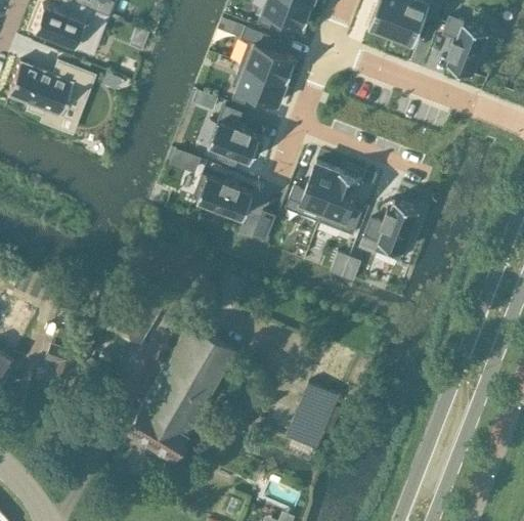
[(73,0),(73,2),(106,14),(107,15),(114,0),(112,0),(73,0)]
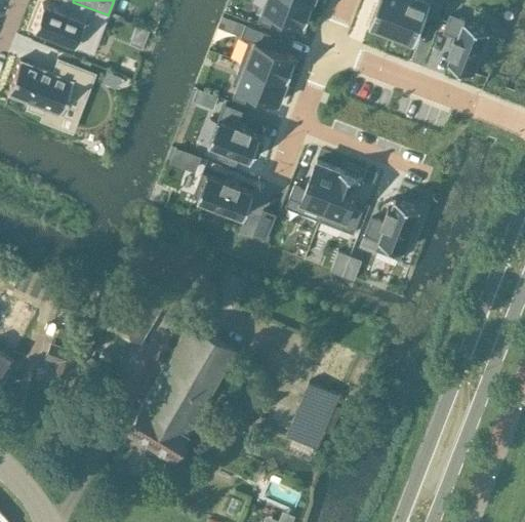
[(301,0),(266,0),(257,23),(271,28),(275,15),(305,27),(313,4),(301,0)]
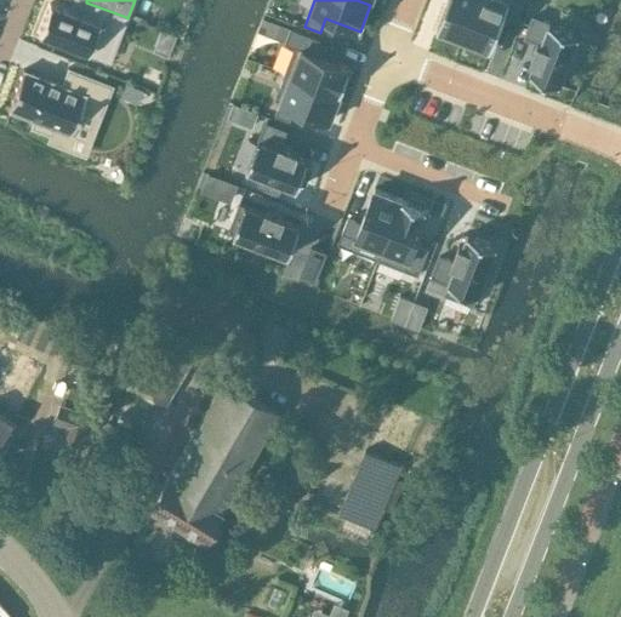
[(448,0),(437,32),(463,41),(479,0),(448,0)]
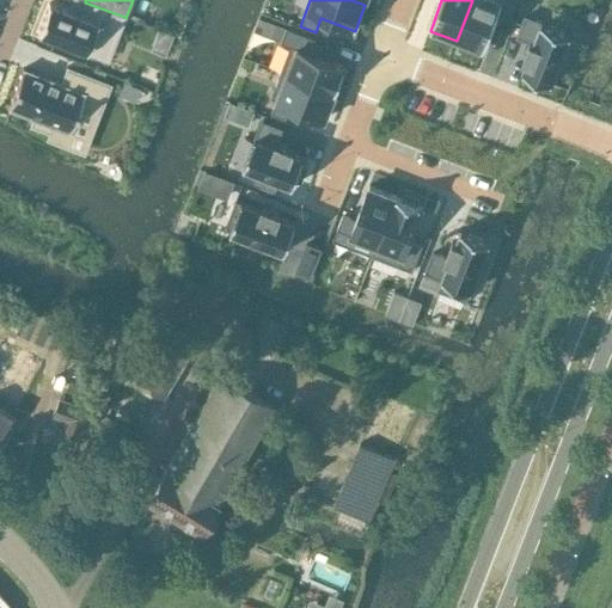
[(472,0),(457,41),(483,51),(497,17),(510,22),(515,7),(496,0),(472,0)]
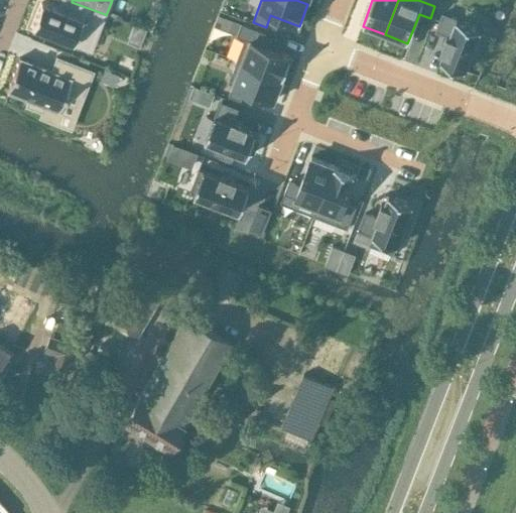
[(96,28),(99,29),(105,14),(72,2),(67,15),(53,9),(40,4),(30,29),(87,50),(96,28)]
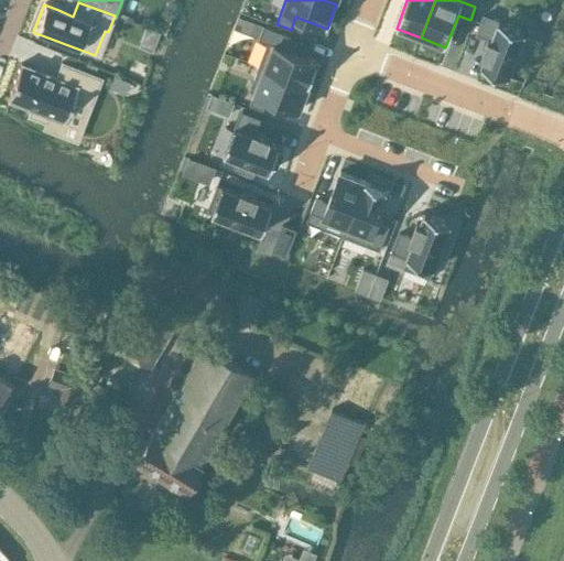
[(484,17),(477,35),(488,40),(483,56),(486,57),(481,68),(508,78),(513,65),(518,67),(524,49),(521,47),(525,34),(484,17)]
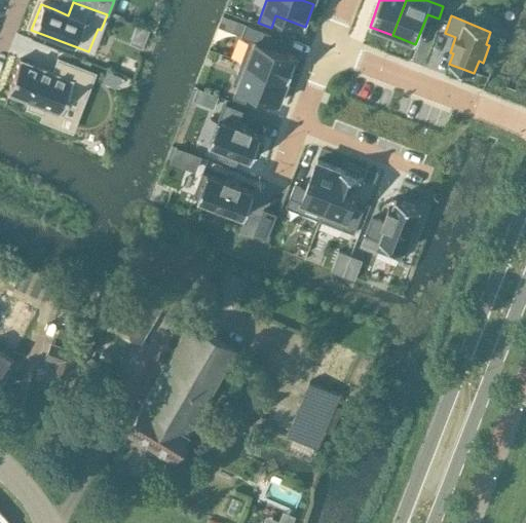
[(247,26),(241,38),(251,42),(241,63),(289,81),(297,59),(267,47),(272,35),(247,26)]
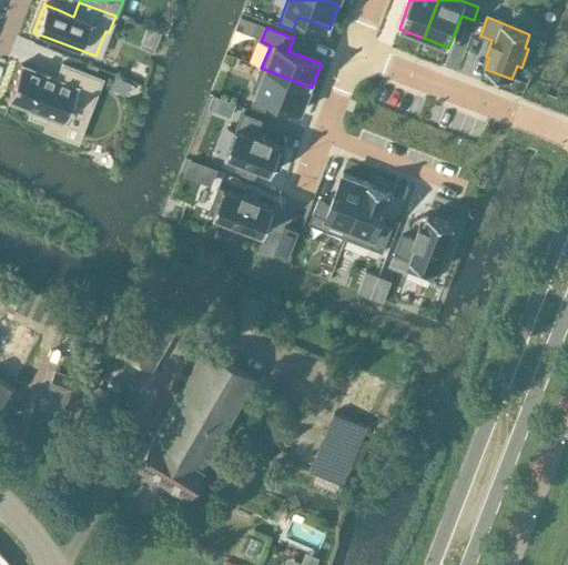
[(20,66),(7,101),(31,111),(28,118),(44,124),(48,118),(63,124),(73,100),(91,108),(102,80),(61,64),(56,79),(20,66)]
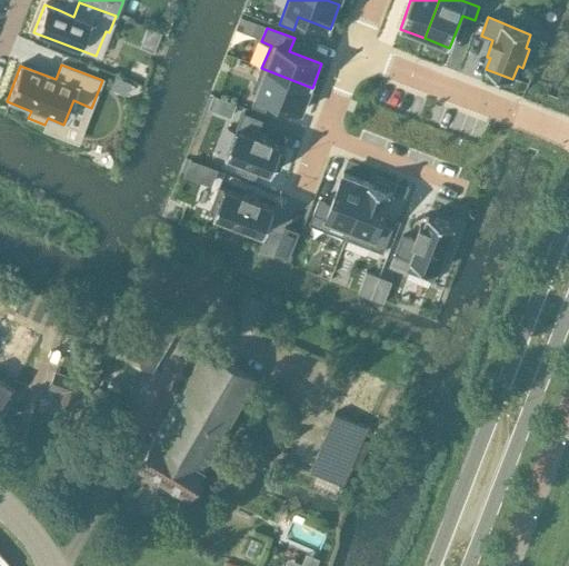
[(261,68),(252,92),(257,95),(252,107),(266,112),(270,100),(302,112),(312,88),(261,68)]
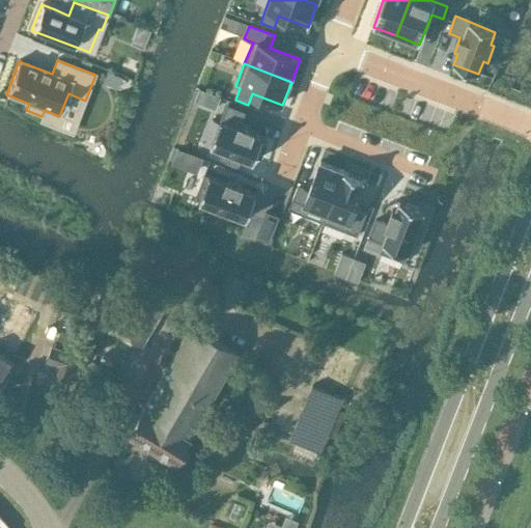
[(227,107),(212,146),(224,151),(221,160),(239,166),(242,159),(254,163),(256,158),(260,160),(267,145),(261,144),(263,138),(253,135),(255,131),(240,126),(245,114),(227,107)]
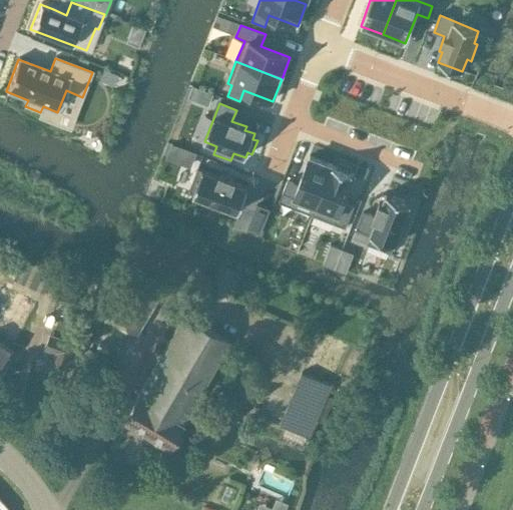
[(288,182),(279,203),(313,216),(332,166),(310,157),(299,186),(288,182)]
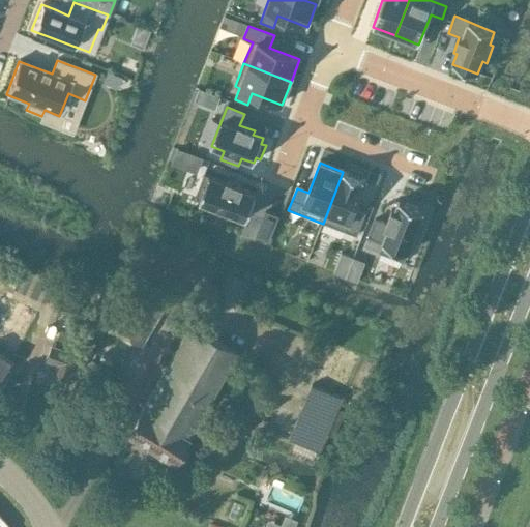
[(343,172),(323,224),(357,237),(366,213),(354,209),(365,180),(361,179),(362,174),(351,170),(349,174),(343,172)]
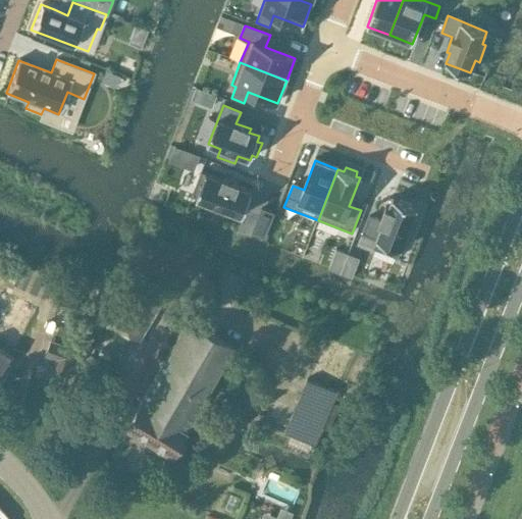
[(202,172),(192,197),(209,204),(208,207),(224,214),(226,210),(243,216),(253,192),(238,187),(239,184),(224,177),(223,180),(202,172)]
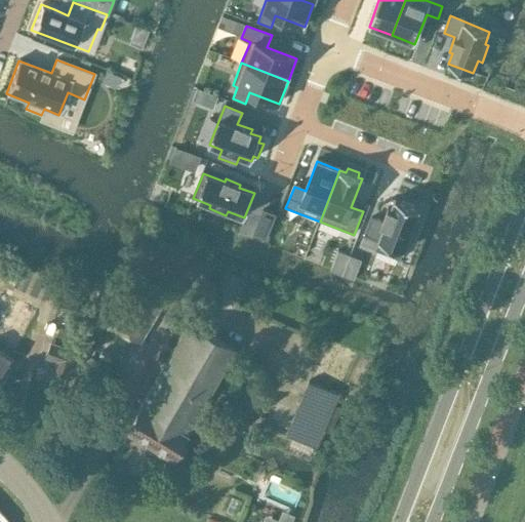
[(371,218),(365,236),(379,241),(375,250),(400,261),(409,238),(412,240),(419,223),(415,222),(420,209),(396,200),(392,210),(388,208),(382,223),(371,218)]
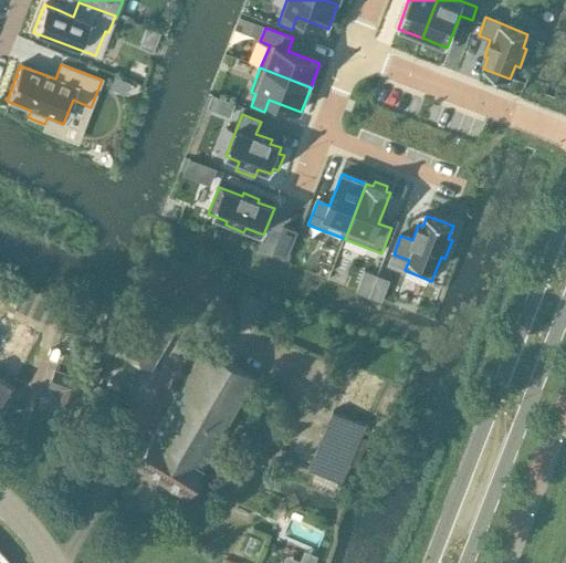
[(171,331),(142,313),(118,351),(149,369),(171,331)]
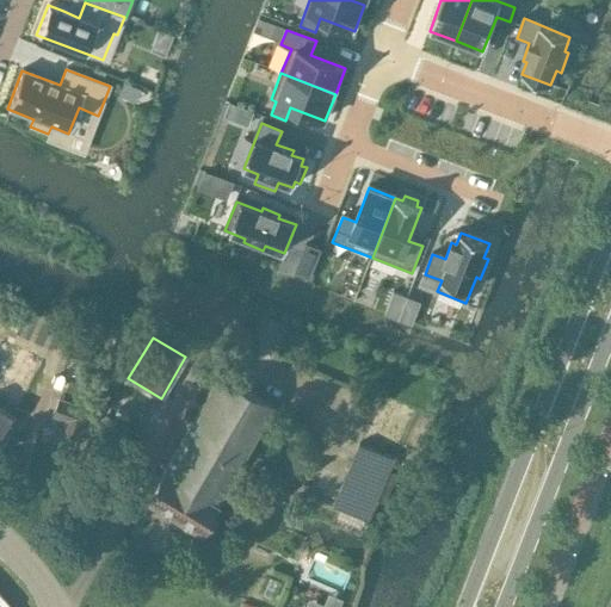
[(42,358),(7,340),(0,353),(0,401),(16,409),(42,358)]
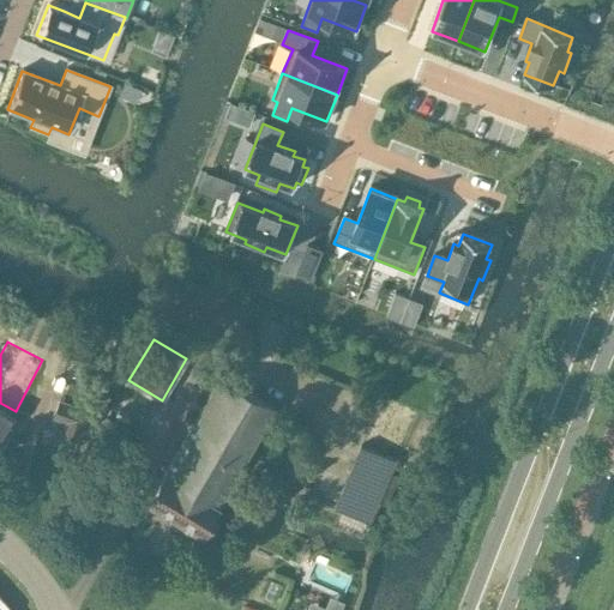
[(148,503),(149,505),(200,535),(274,409),(221,379),(148,503)]
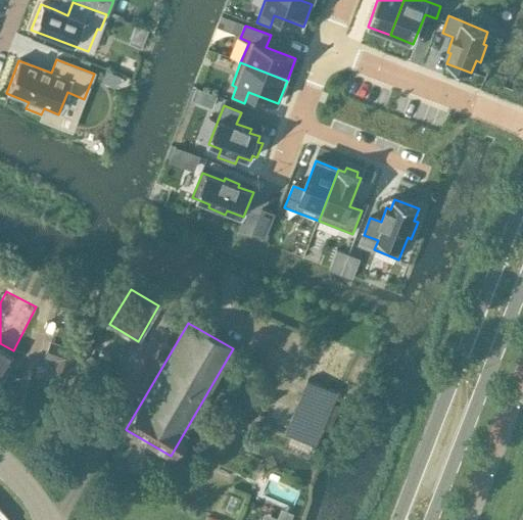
[(51,373),(66,378),(76,352),(50,344),(44,360),(54,363),(51,373)]
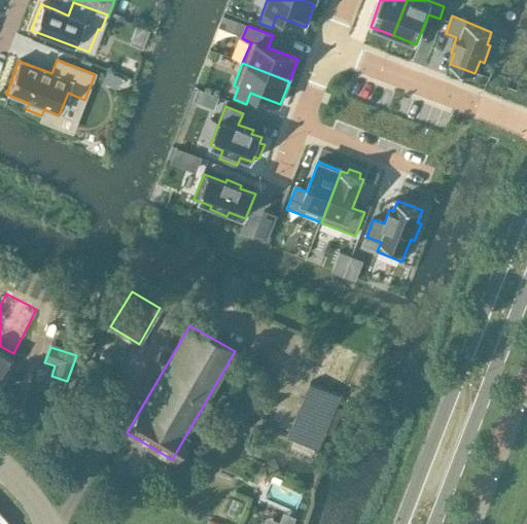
[(0,387),(14,360),(0,352),(0,387)]
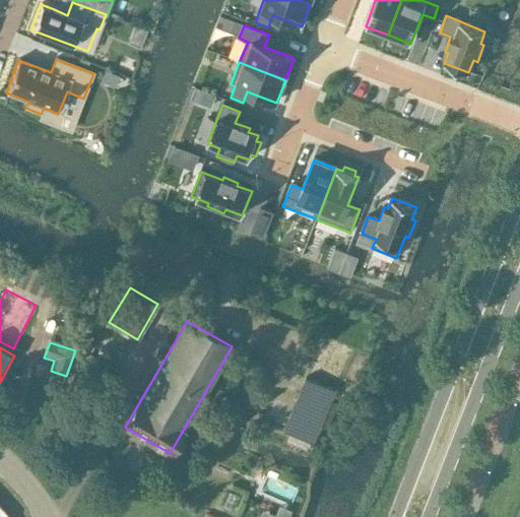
[(336,392),(306,379),(283,432),(314,444),(336,392)]
